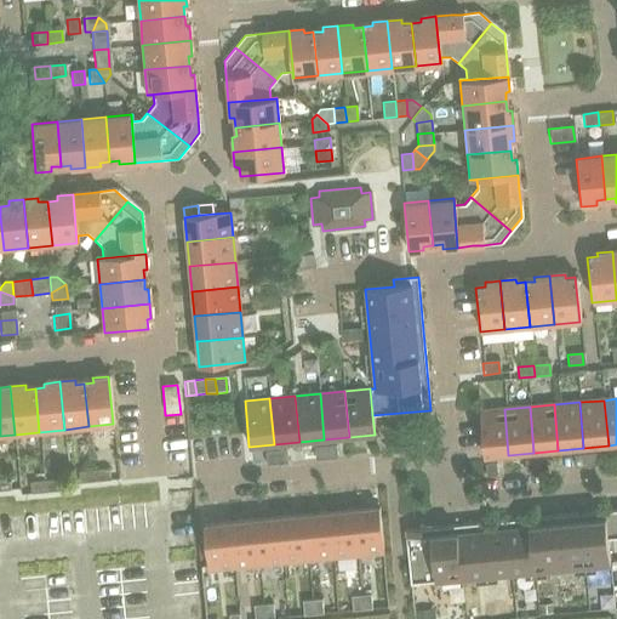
[(480,412),(484,458),(508,455),(504,409),(480,412)]
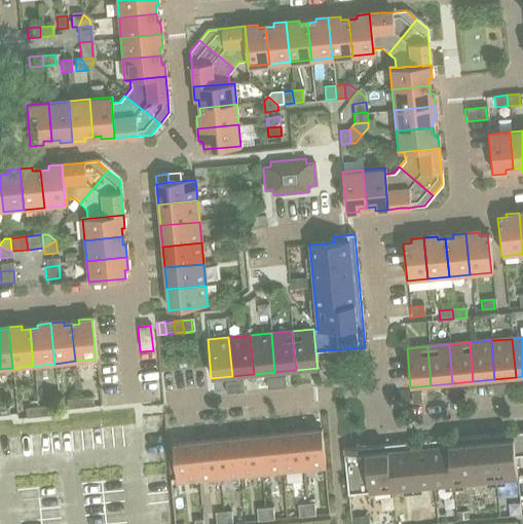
[(285,377),(275,378),(276,389),(286,388),(285,377)]
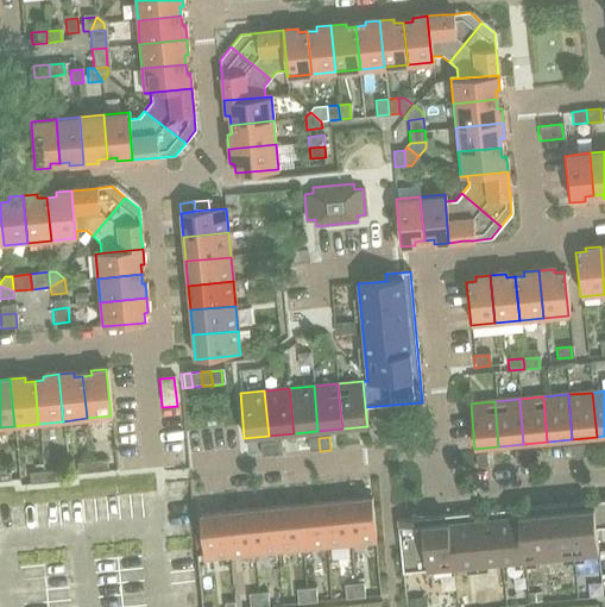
[(320,451),(319,438),(308,439),(309,452),(320,451)]
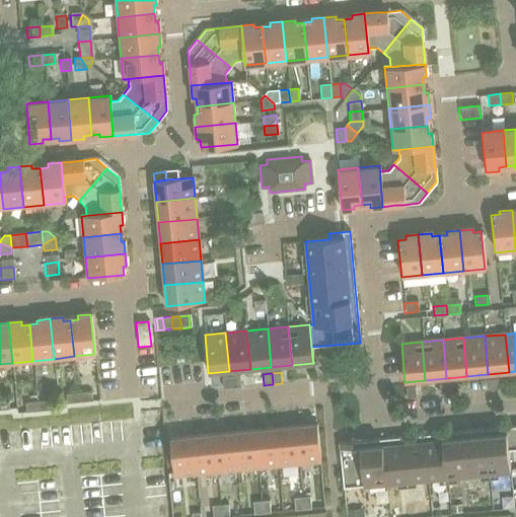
[(239,376),(230,377),(231,387),(240,387),(239,376)]
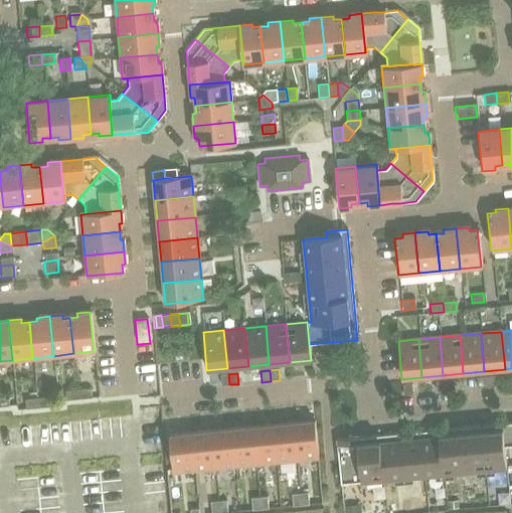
[(219,375),(220,385),(229,384),(228,374),(219,375)]
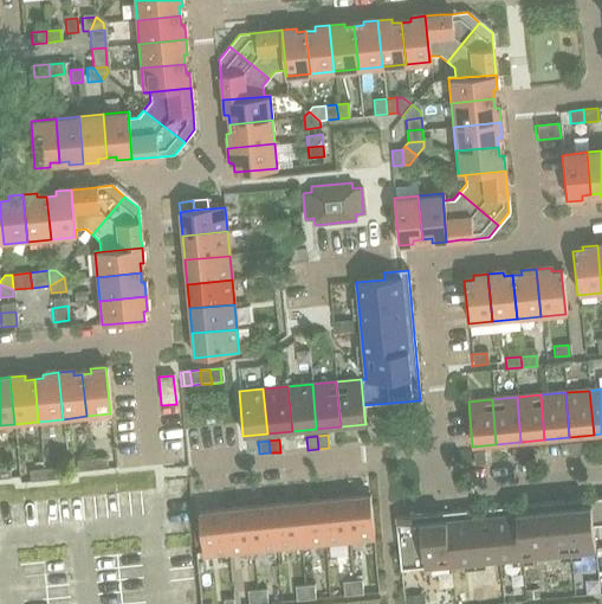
[(570,457),(570,444),(560,445),(561,458),(570,457)]
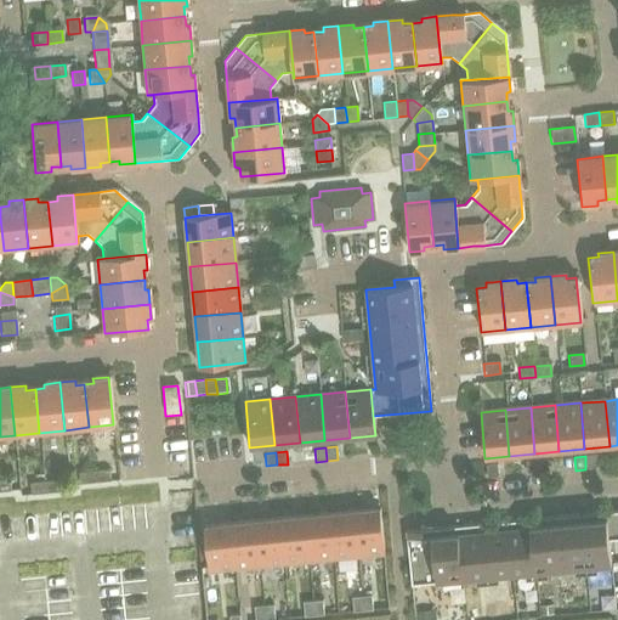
[(596,456),(585,456),(585,469),(597,468),(596,456)]
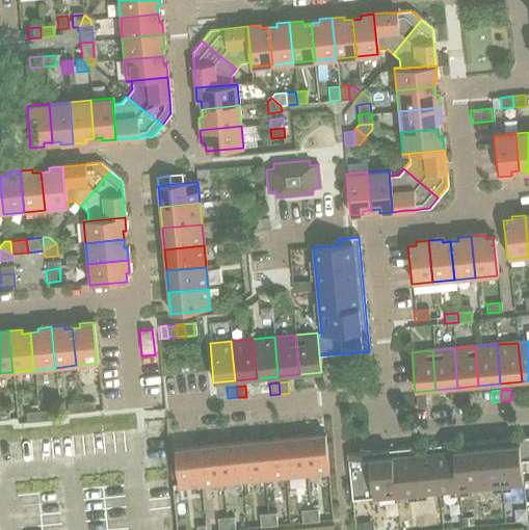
[(468,393),(458,394),(458,405),(469,404),(468,393)]
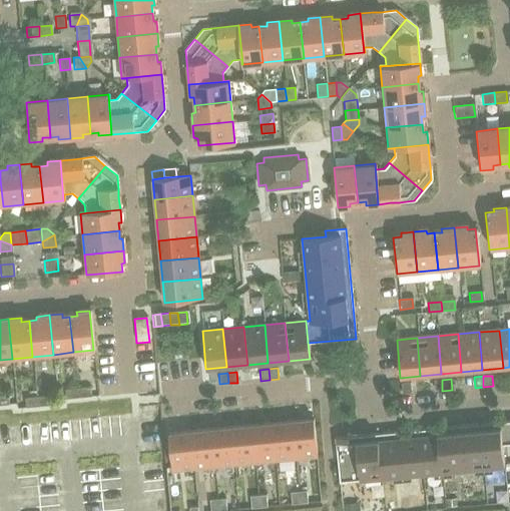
[(442,391),(442,380),(433,381),(434,391),(442,391)]
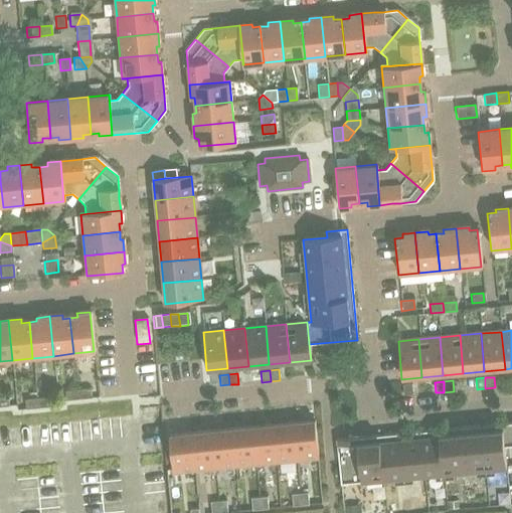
[(411,384),(401,385),(402,395),(412,394),(411,384)]
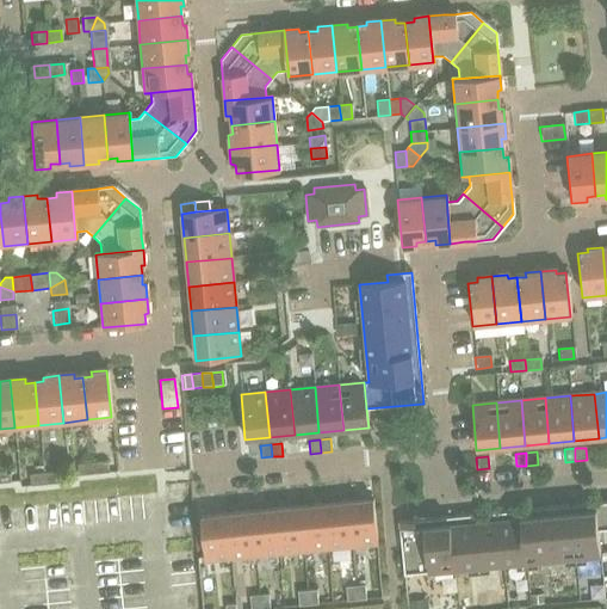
[(106,461),(92,462),(93,474),(107,473),(106,461)]
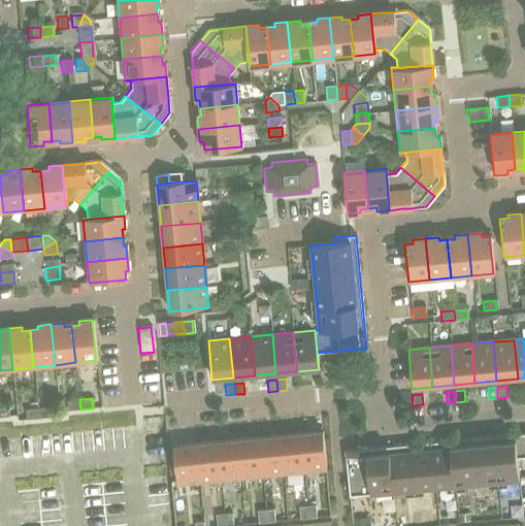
[(67,411),(80,409),(79,399),(66,401),(67,411)]
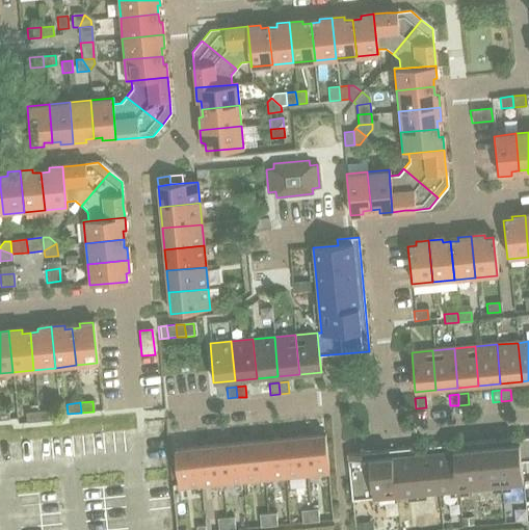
[(0,421),(9,420),(8,409),(0,411),(0,421)]
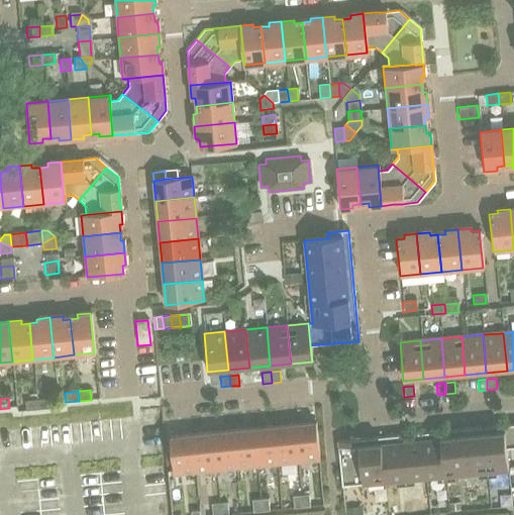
[(37,410),(50,409),(49,399),(36,400),(37,410)]
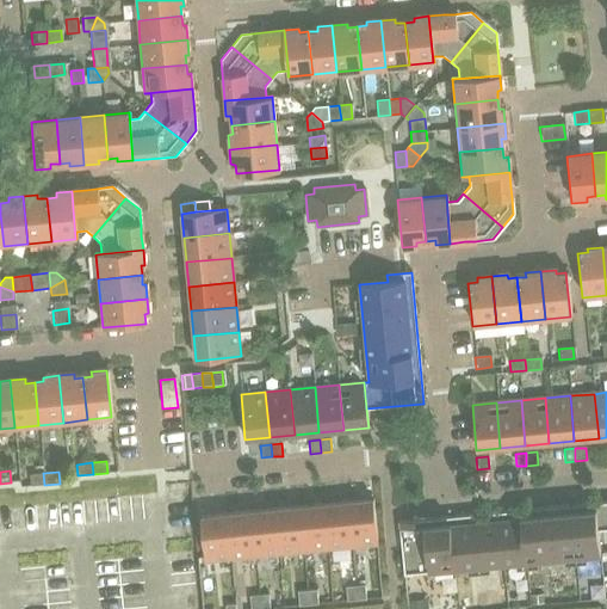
[(30,486),(44,485),(43,473),(29,475),(30,486)]
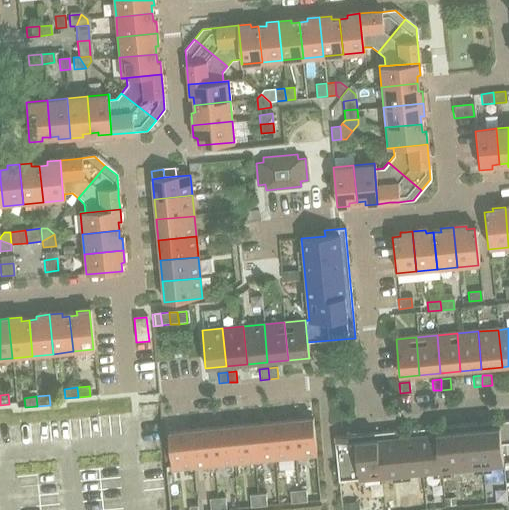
[(312,419),(291,421),(295,459),(315,457),(312,419)]
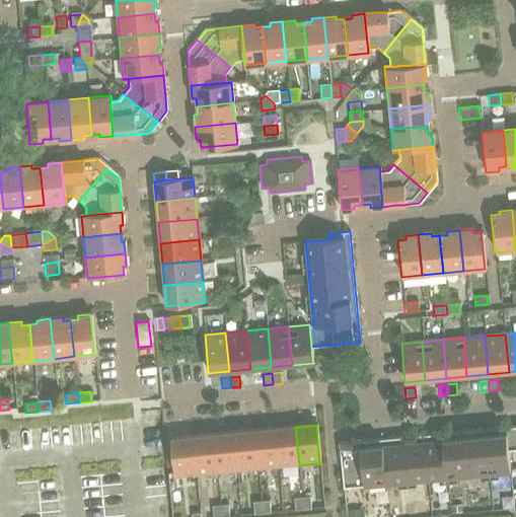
[(515,516),(515,426),(339,443),(343,488),(509,472),(507,445),(515,443),(515,516)]
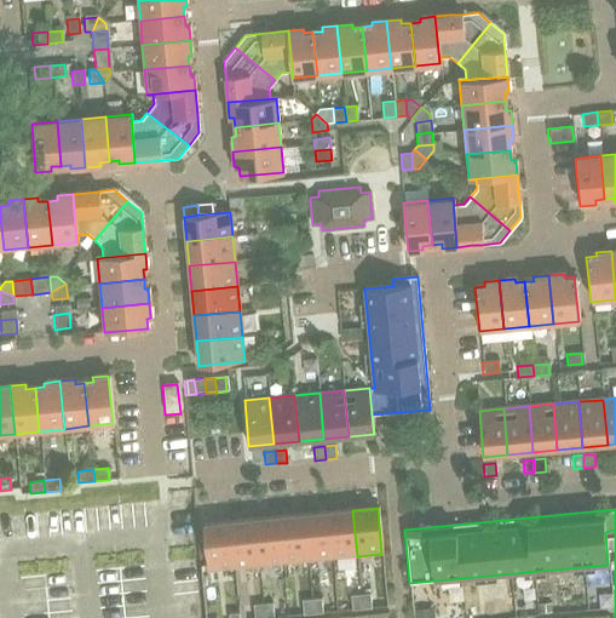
[(352,510),(328,513),(332,559),(357,556),(352,510)]
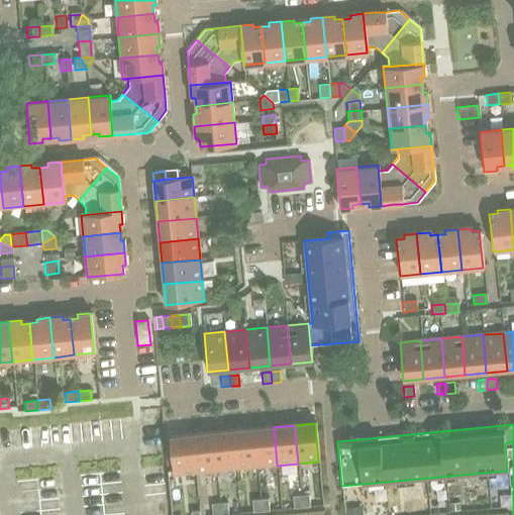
[(252,429),(257,468),(277,466),(274,427),(252,429)]
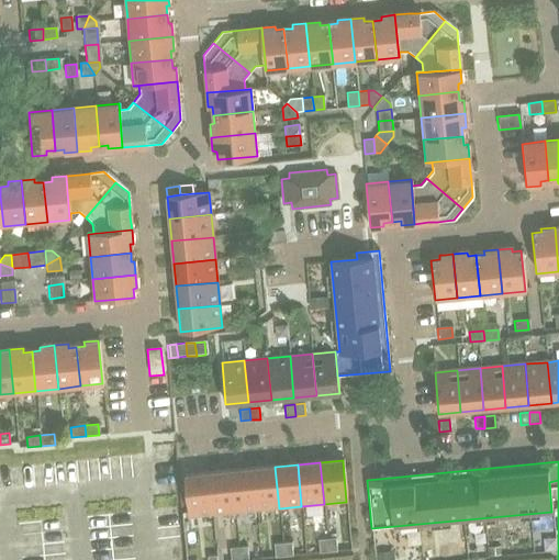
[(279,508),(275,467),(253,469),(256,510),(279,508)]
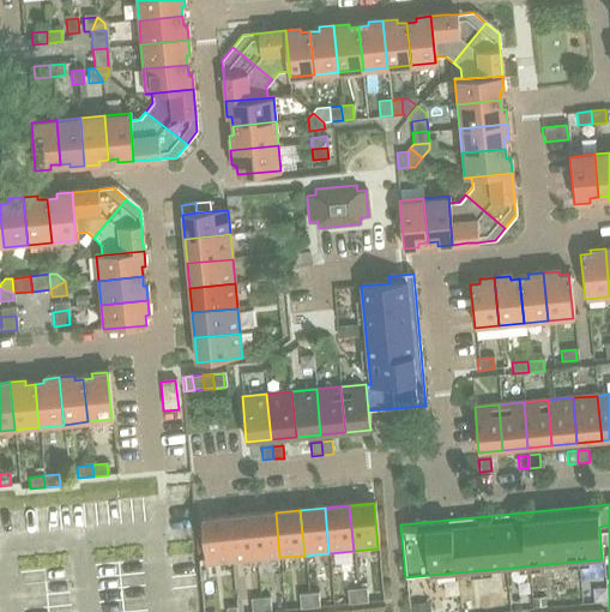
[(276,513),(251,514),(255,559),(279,557),(276,513)]
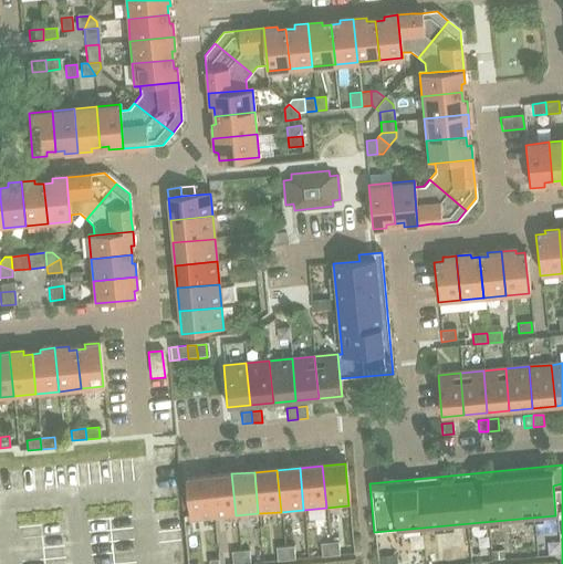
[(231,473),(208,476),(212,518),(236,515),(231,473)]
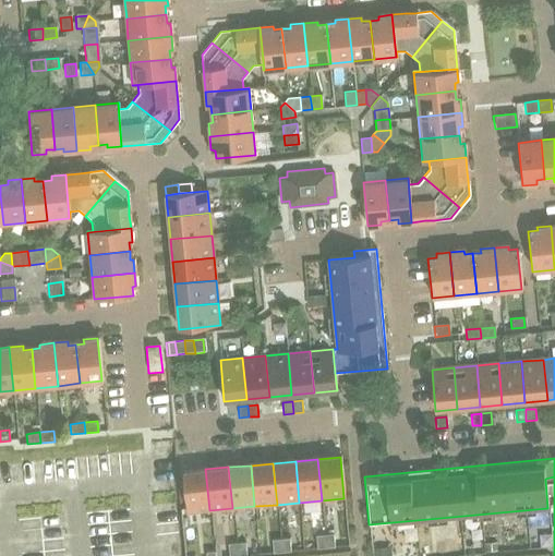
[(183,471),(188,512),(209,510),(205,469),(183,471)]
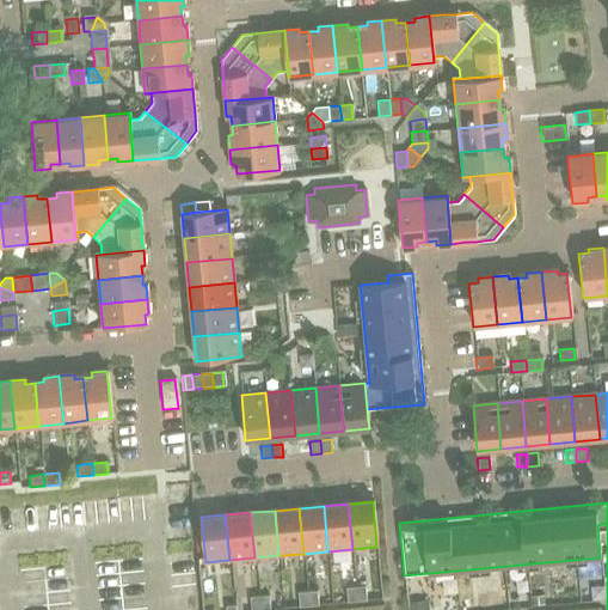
[(355,602),(364,601),(363,586),(354,587),(355,602)]
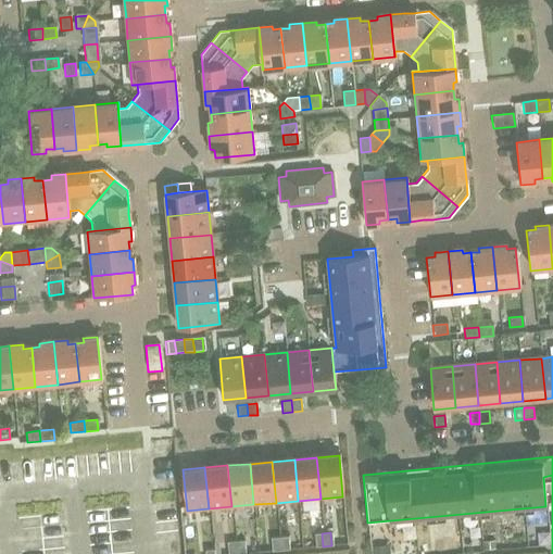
[(322,533),(313,534),(314,548),(323,546),(322,533)]
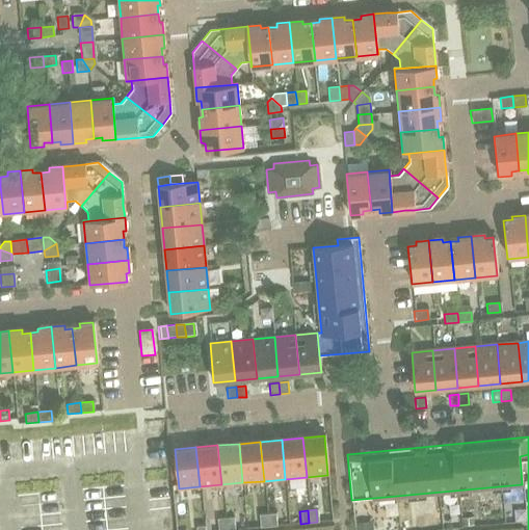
[(266,514),(267,527),(275,526),(273,513),(266,514)]
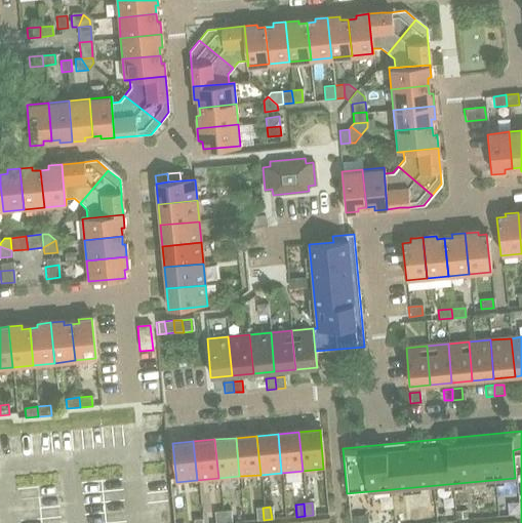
[(263,508),(254,509),(255,521),(264,520),(263,508)]
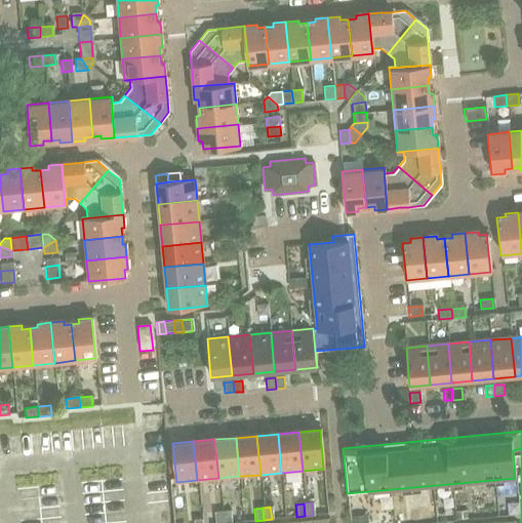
[(221,512),(222,522),(230,522),(229,511),(221,512)]
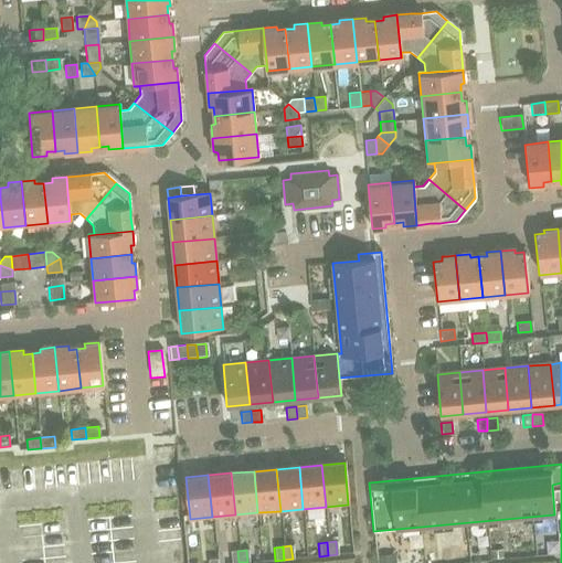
[(239,562),(237,551),(229,552),(230,562),(239,562)]
